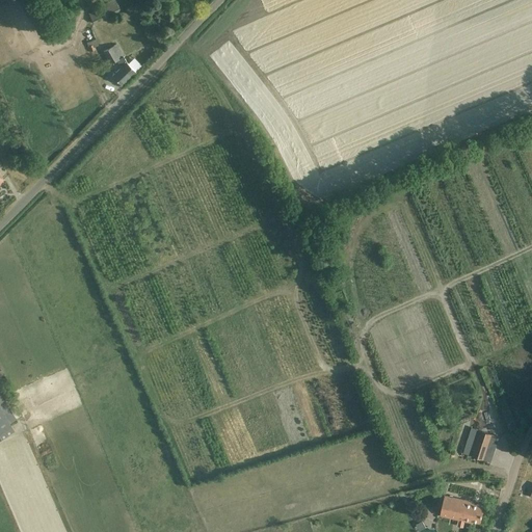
[(94,23),(117,10),(121,9),(115,0),(112,0),(98,8),(88,12),(94,23)]
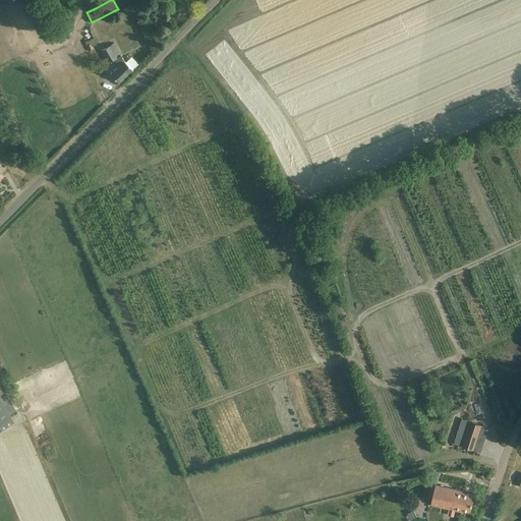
[(63,36),(55,20),(48,24),(56,40),(63,36)]
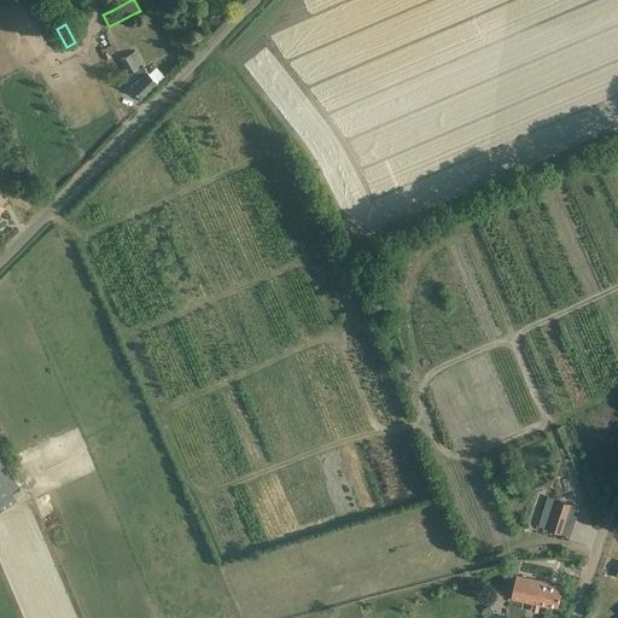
[(325,98),(331,94),(327,82),(328,77),(325,68),(318,68),(319,62),(327,59),(324,53),(320,56),(318,56),(313,48),(293,47),(292,65),(279,64),(264,74),(264,79),(266,85),(275,97),(274,94),(285,110),(325,98)]
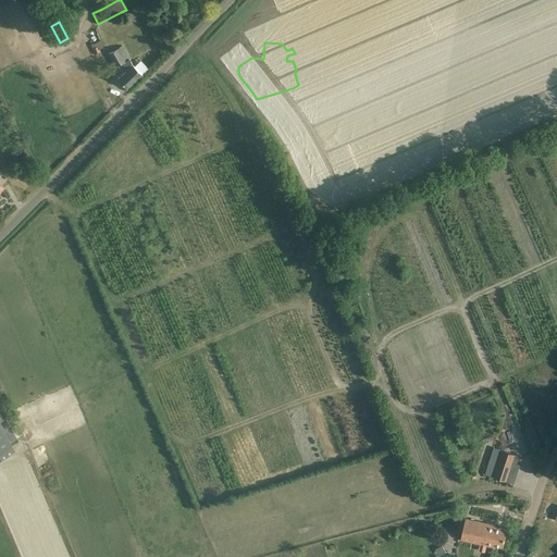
[(134,66),(133,67),(132,64),(130,59),(122,46),(108,54),(115,67),(122,63),(122,64),(126,70),(116,79),(119,81),(121,84),(127,89),(143,75),(135,67),(134,66)]
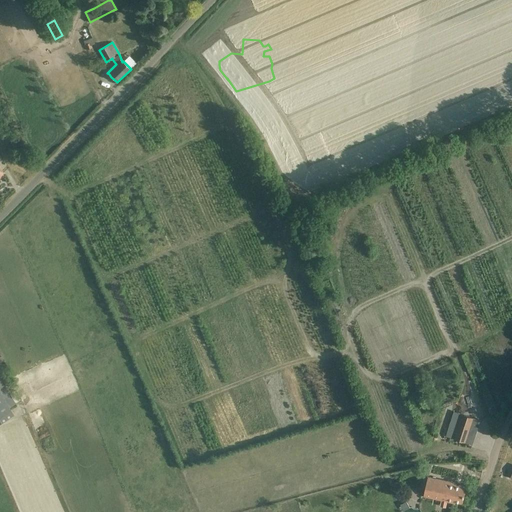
[(11,410),(0,391),(0,387),(5,384),(0,375),(0,422),(14,414),(11,410)]
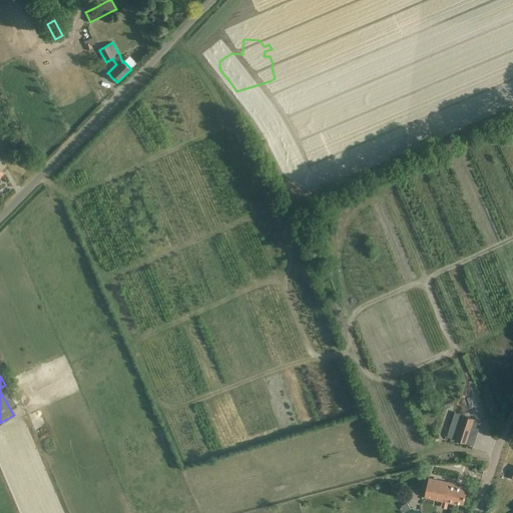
[(463,416),(455,439),(466,443),(474,420),(463,416)]
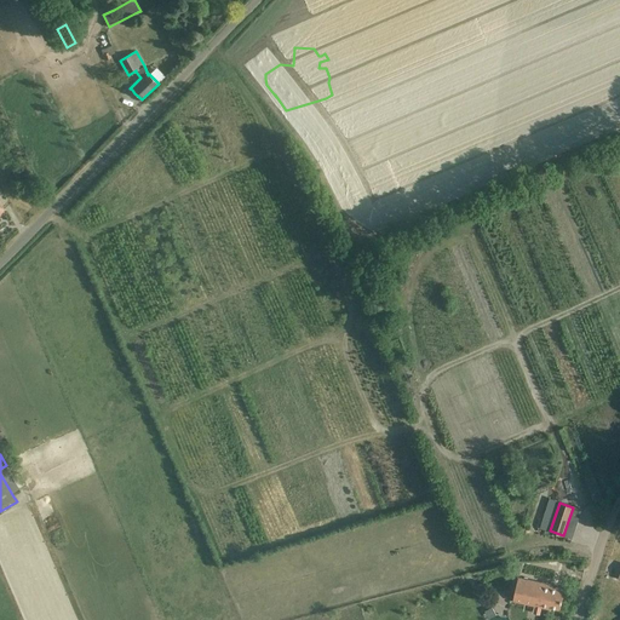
[(551,585),(539,583),(518,578),(512,601),(534,606),(533,612),(540,613),(541,608),(549,608),(549,607),(560,609),(564,591),(551,587),(551,585)]
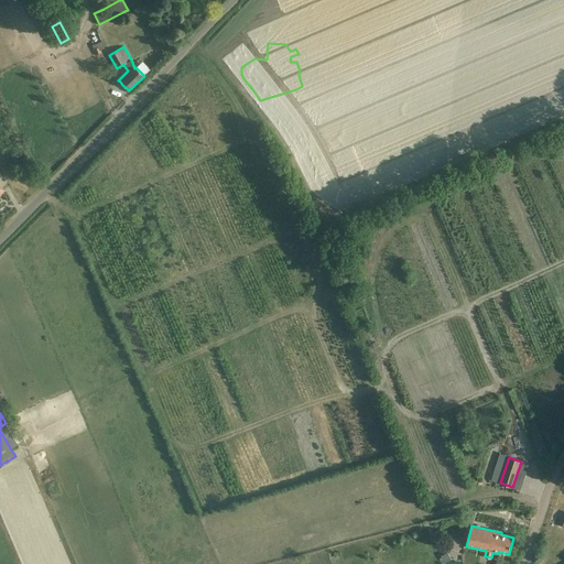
All buildings are outlined.
